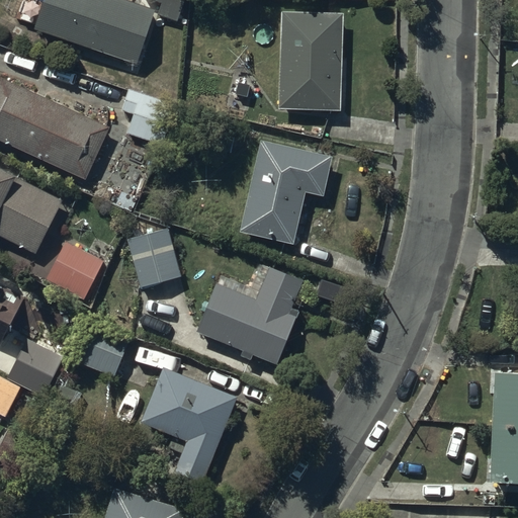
[(45,0),(34,30),(137,66),(156,12),(121,0),(45,0)]
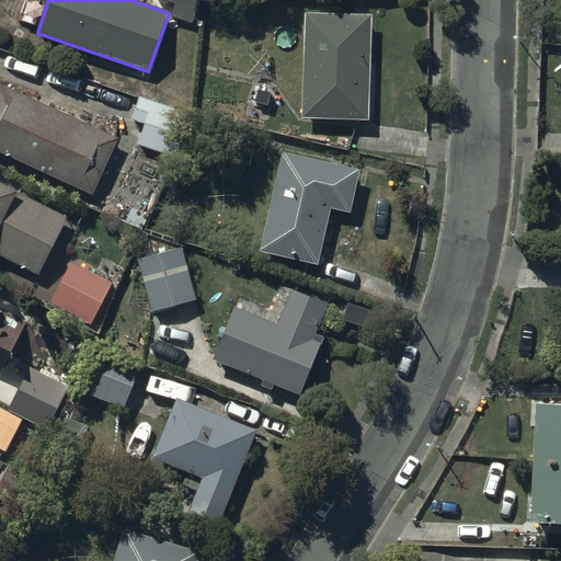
[(159,0),(175,6),(171,18),(193,24),(201,0),(159,0)]
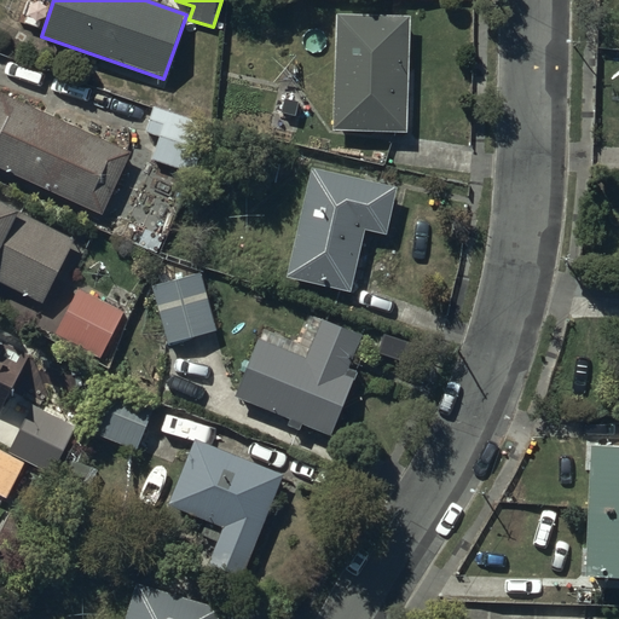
[(408,134),(410,21),(336,19),(334,132),(408,134)]
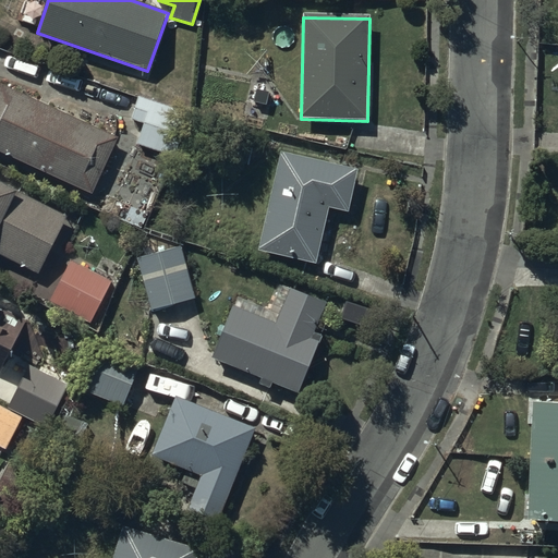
[(1,86),(0,87),(0,152),(92,195),(117,138),(1,86)]
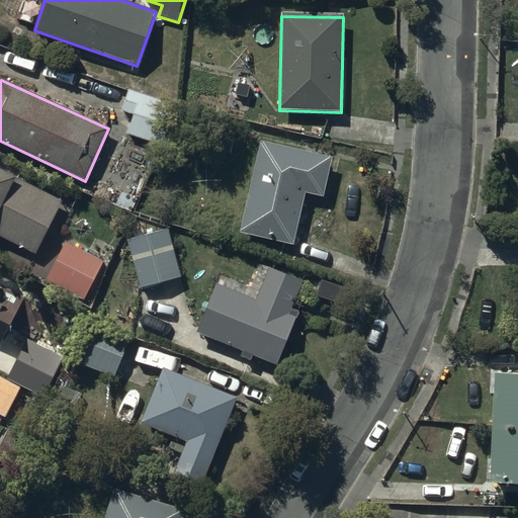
[(176,105),(130,90),(122,111),(134,115),(127,135),(163,146),(176,105)]
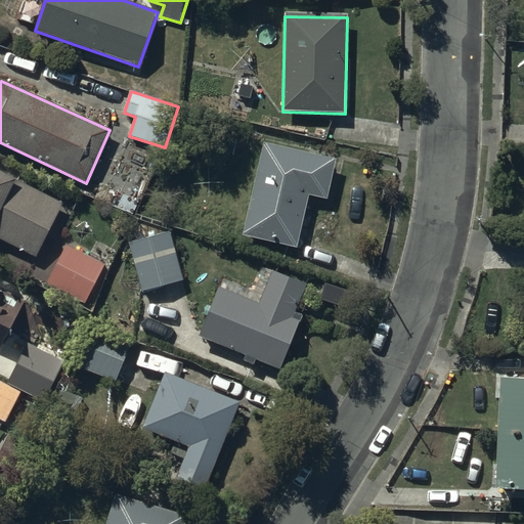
[(338,161),(264,143),(243,236),(298,249),(309,197),(328,201),(338,161)]
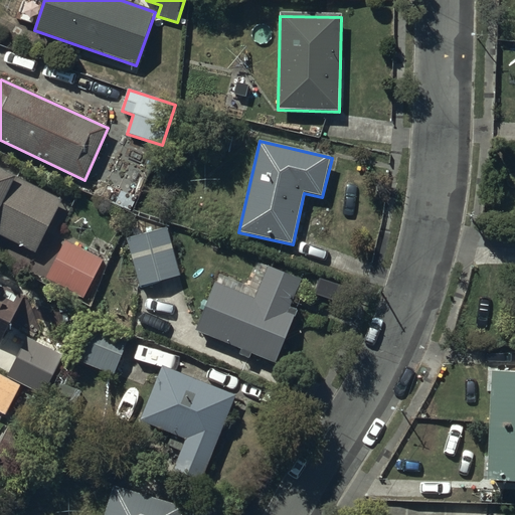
[(61,201),(0,169),(0,235),(34,252),(26,269),(84,299),(105,260),(47,230),(61,201)]
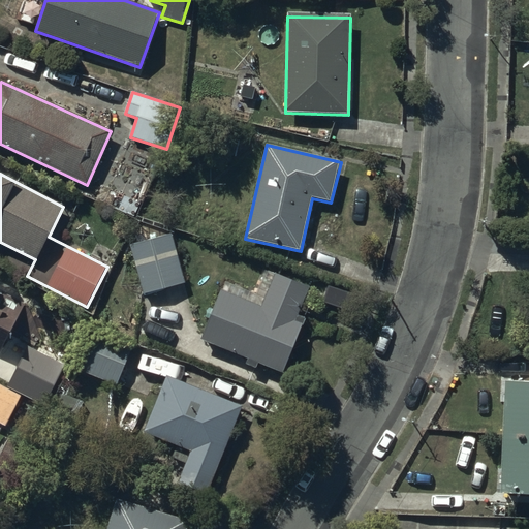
[(173,234),(131,244),(130,244),(144,296),(185,285),(173,234)]
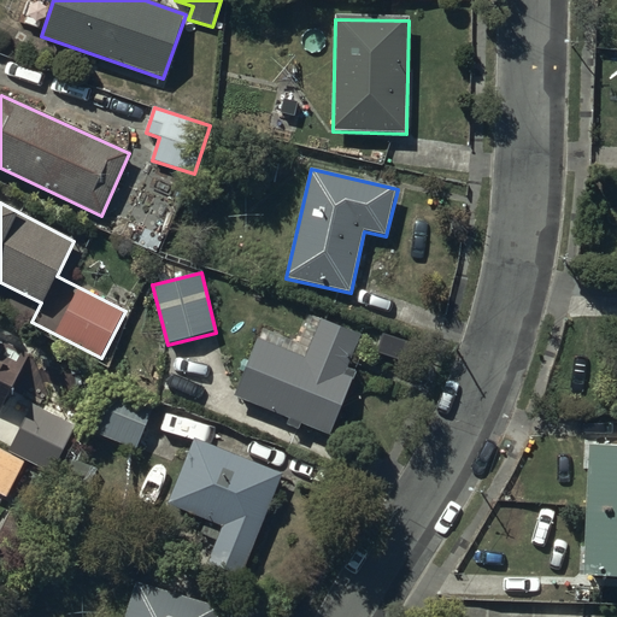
[(305,358),(258,340),(235,398),(289,419),(287,424),(299,429),(301,423),(331,435),(357,371),(348,368),(360,336),(319,321),(305,358)]
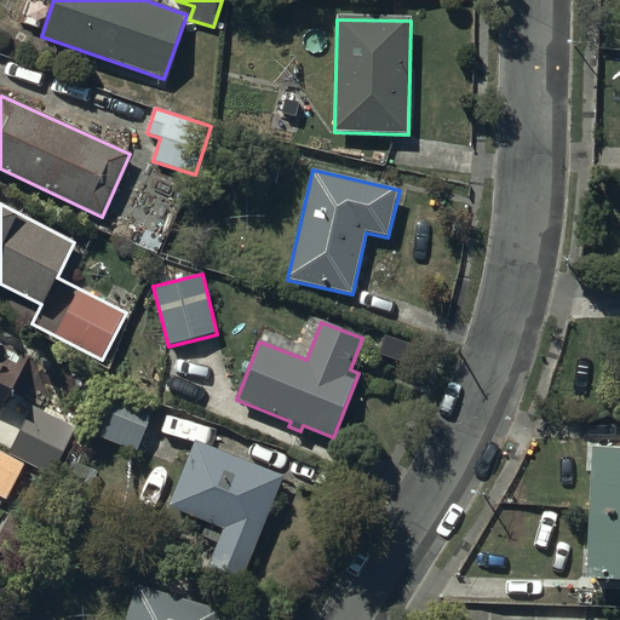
[(0,414),(30,348),(0,333),(0,414)]
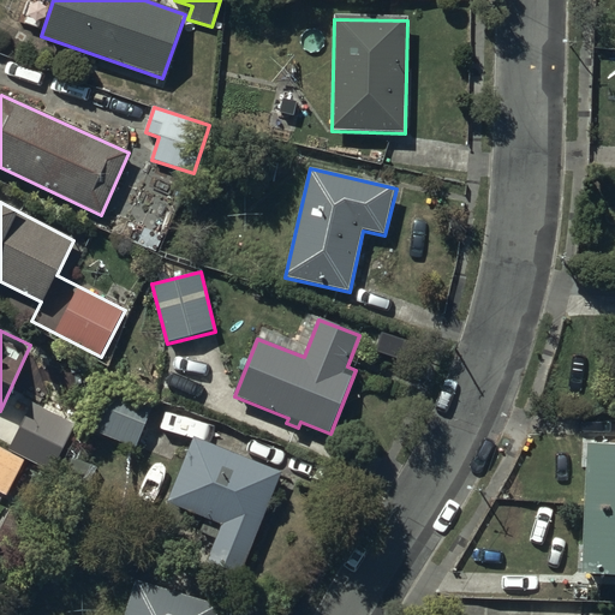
[(108,392),(91,431),(117,442),(115,445),(129,451),(131,447),(137,449),(153,410),(108,392)]
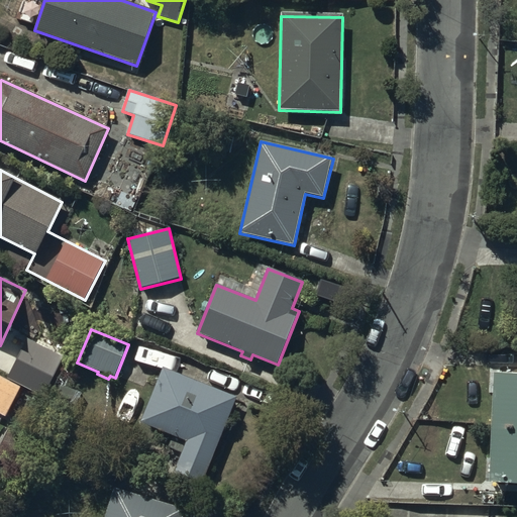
[(7,379),(21,387),(43,398),(65,358),(27,339),(7,379)]
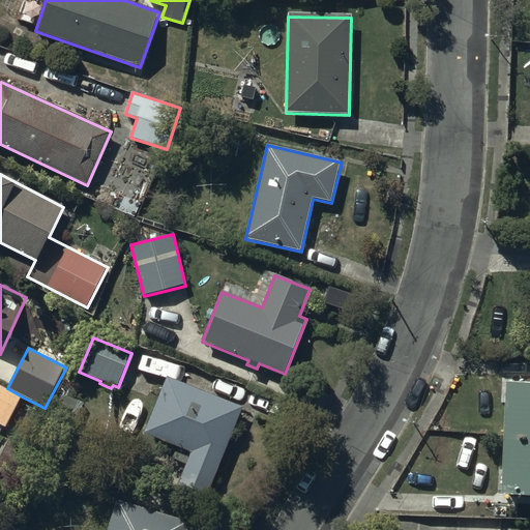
[(243,407),(169,377),(146,435),(192,452),(179,484),(208,496),(243,407)]
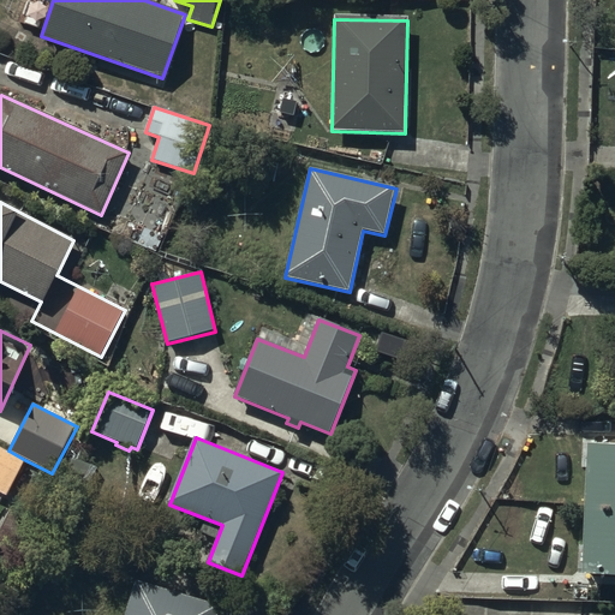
[(589,508),(614,507),(614,443),(590,443),(589,508)]
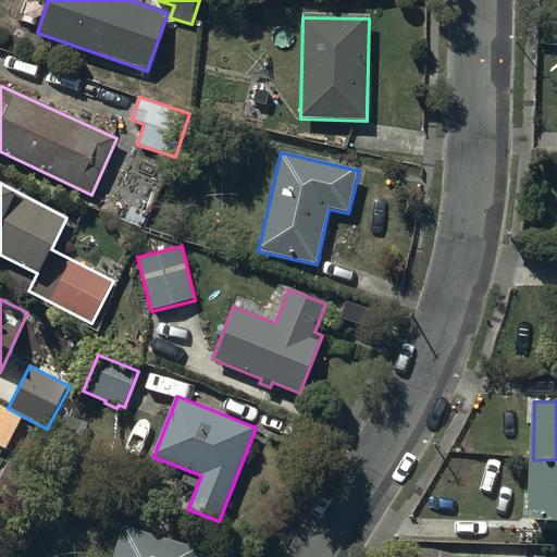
[(23,417),(8,408),(0,404),(0,446),(5,449),(23,417)]
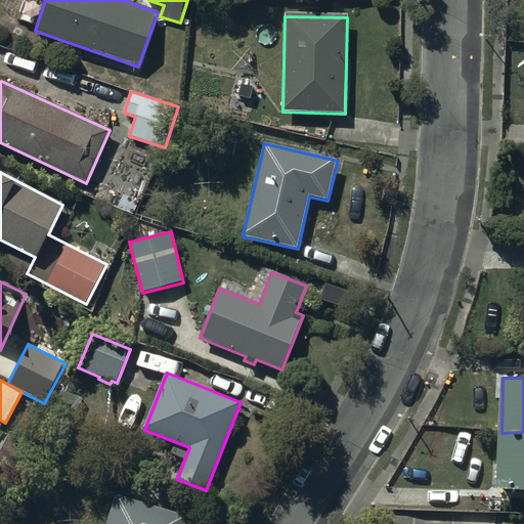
[(523,432),(501,433),(501,488),(523,488),(523,432)]
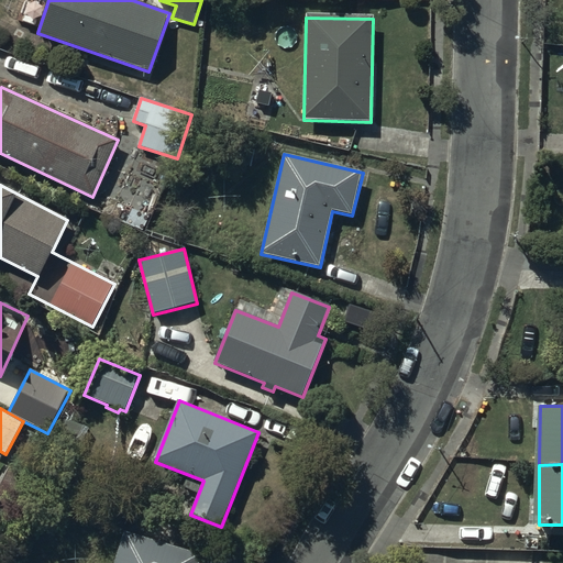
[(199,562),(202,555),(124,532),(114,562),(199,562)]
